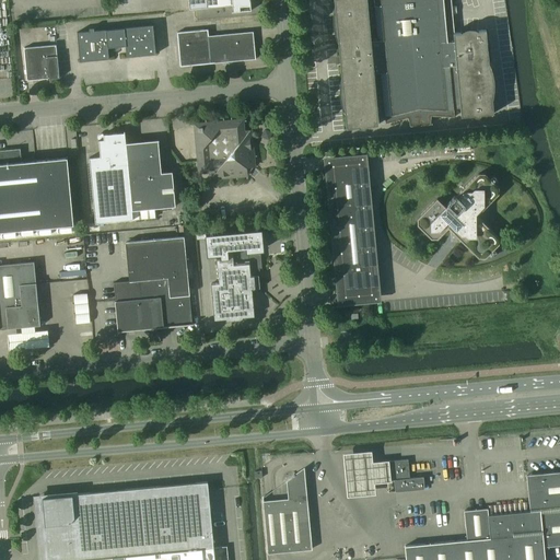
[(252,11),(249,0),(188,0),(189,10),(207,9),(233,6),(234,13),(252,11)]
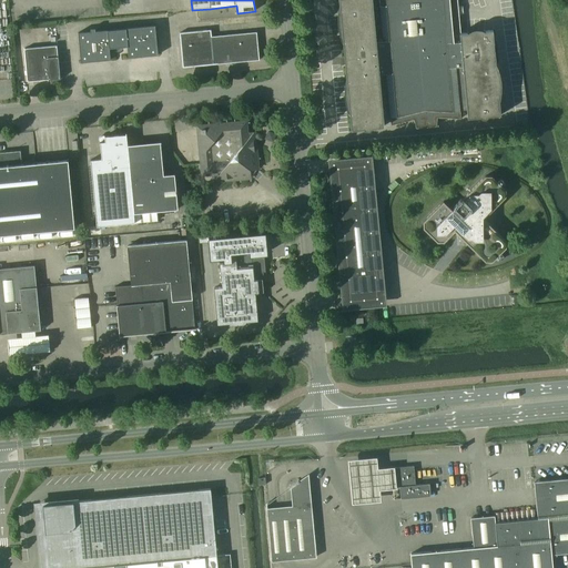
[(474,36),(474,32),(462,33),(457,0),(338,0),(340,6),(342,6),(345,44),(343,44),(346,78),(348,78),(352,115),(350,115),(351,130),(364,128),(365,129),(367,130),(371,129),(372,128),(384,127),(384,119),(391,118),(391,125),(414,120),(416,129),(437,127),(437,118),(462,119),(460,111),(467,111),(468,119),(480,118),(483,119),(487,119),(488,117),(501,115),(500,102),(497,102),(494,64),(496,64),(493,30),(479,32),(480,36),(474,36)]
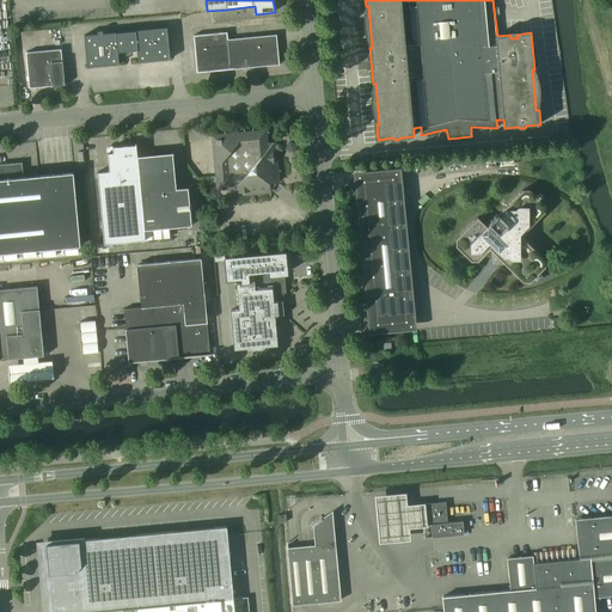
[(170,60),(166,28),(116,32),(84,36),(87,67),(118,65),(117,53),(136,50),(138,62),(170,60)]
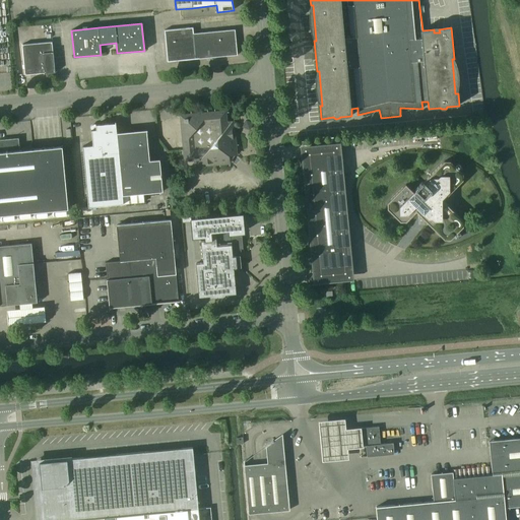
[(237,55),(235,29),(193,34),(193,27),(189,27),(164,30),(167,62),(195,59),(237,55)]
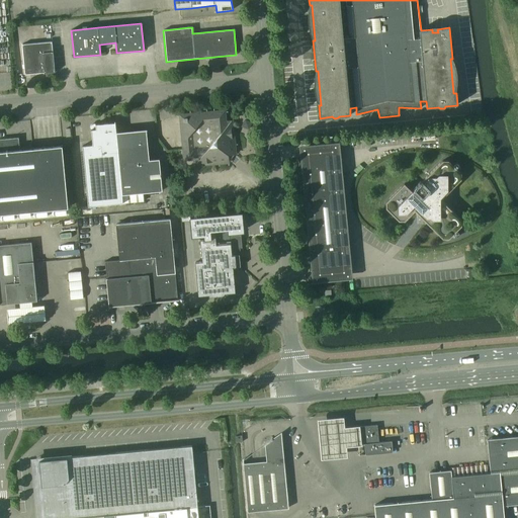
[(55,72),(52,41),(22,45),(25,75),(55,72)]
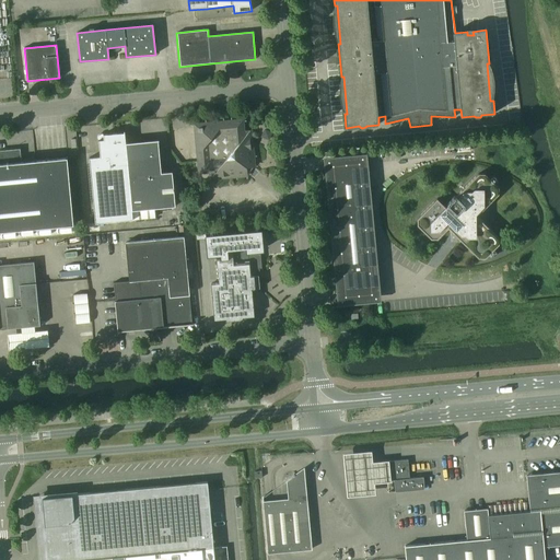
[(0,69),(12,69),(11,57),(0,57),(0,69)]
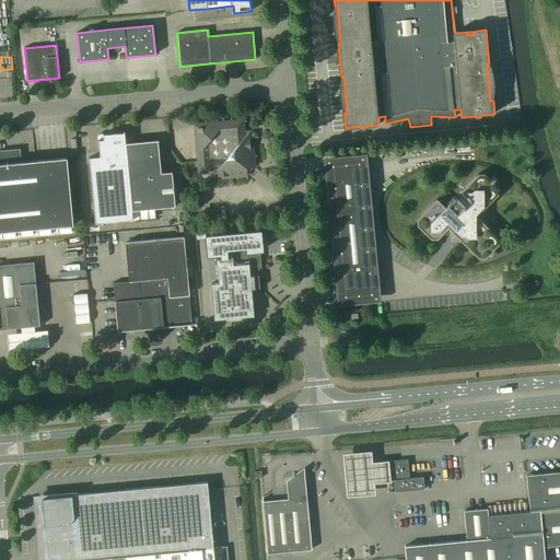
[(246,120),(198,123),(200,179),(251,177),(251,167),(257,167),(256,143),(254,143),(253,130),(247,130),(246,120)]
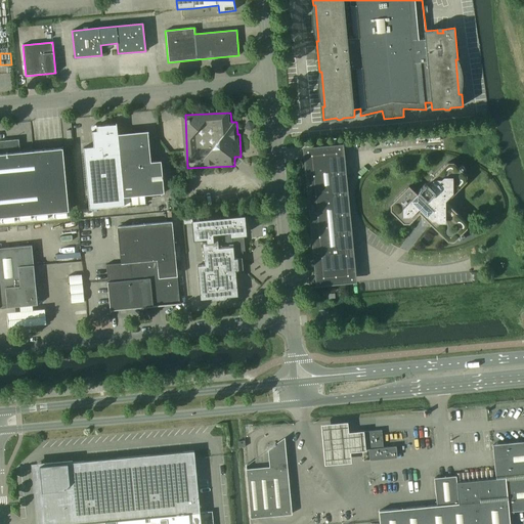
[(124,206),(124,197),(118,134),(117,123),(116,123),(116,124),(96,126),(96,128),(94,131),(92,131),(93,146),(83,147),(89,209),(124,206)]
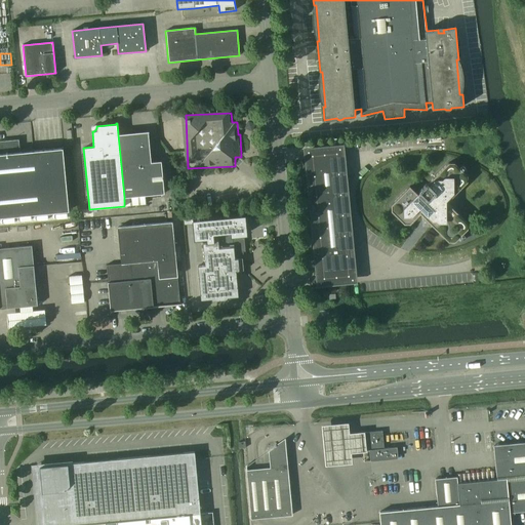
[(164,194),(161,161),(151,162),(148,132),(149,132),(149,131),(118,134),(124,197),(164,194)]
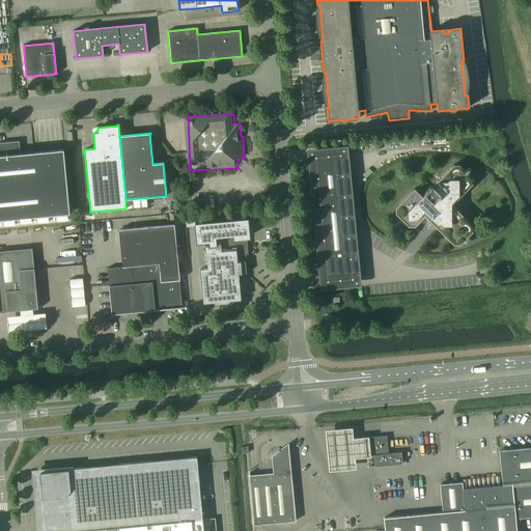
[(0,220),(70,214),(63,150),(63,149),(34,152),(33,152),(21,154),(19,141),(0,142),(0,220)]
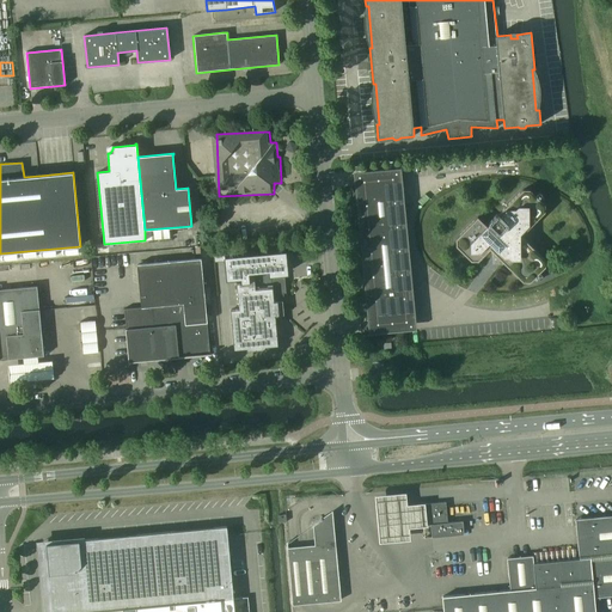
[(396,184),(393,184),(393,185),(373,188),(365,188),(362,188),(360,189),(359,191),(357,194),(357,196),(359,210),(368,311),(368,313),(371,314),(371,316),(372,317),(374,318),(377,318),(379,317),(384,317),(403,316),(405,314),(408,314),(410,313),(411,312),(412,311),(412,308),(412,306),(404,206),(403,194),(402,191),(402,189),(401,188),(398,185),(396,184)]
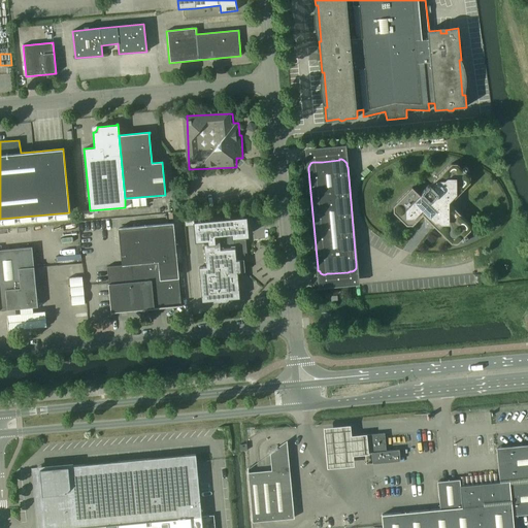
[(394,212),(406,225),(413,225),(423,215),(425,218),(425,223),(430,223),(451,243),(457,243),(470,230),(470,225),(450,204),(470,184),(470,177),(457,164),(451,164),(430,185),(428,186),(422,192),(422,194),(420,195),(413,188),(393,206),(394,212)]
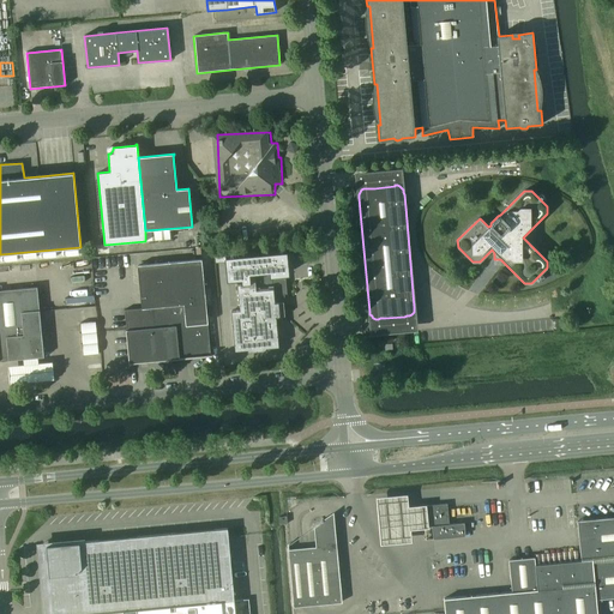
[(284,315),(283,302),(281,302),(280,295),(287,294),(284,275),(287,275),(286,253),(227,259),(228,281),(241,278),(241,284),(238,284),(240,311),(232,312),(235,351),(247,350),(247,351),(266,350),(266,348),(278,347),(276,317),(284,315)]
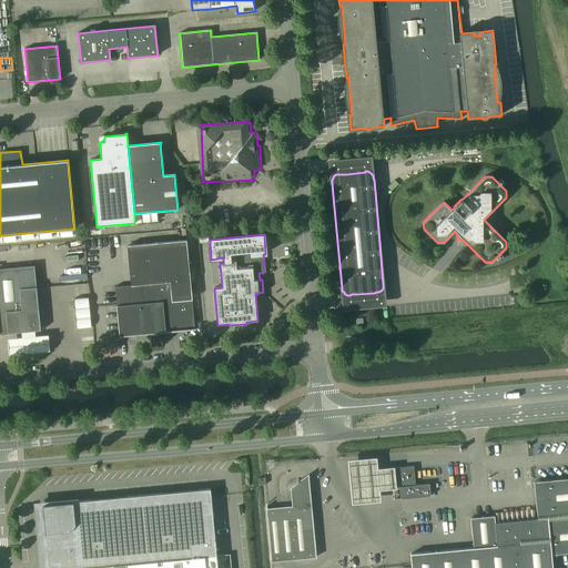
[(186,240),(128,245),(131,285),(115,286),(120,336),(195,328),(186,240)]
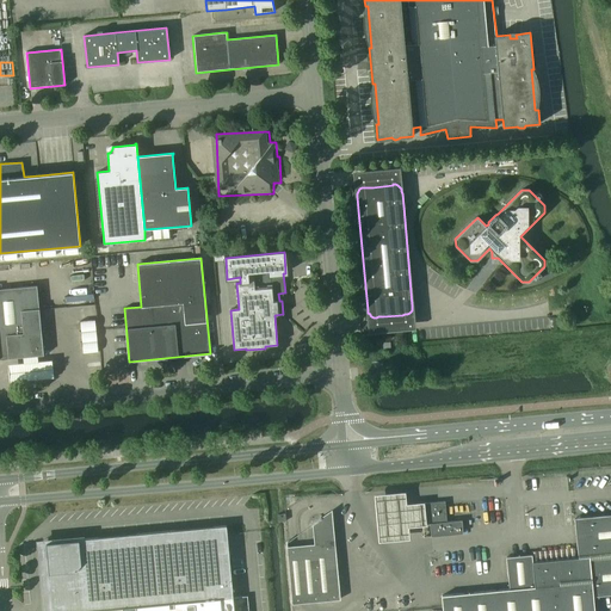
[(37,285),(0,289),(0,358),(10,358),(23,357),(26,357),(37,356),(44,355),(39,309),(37,285)]
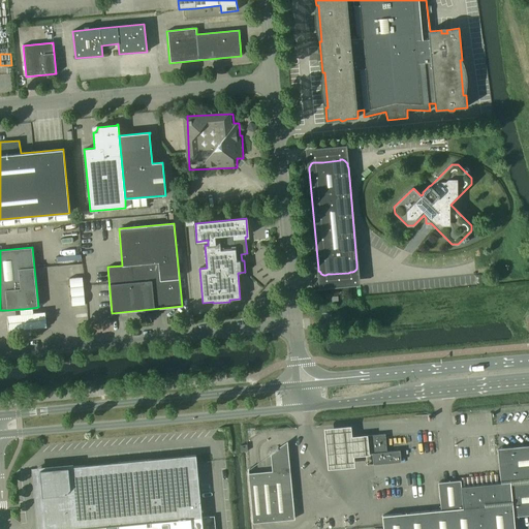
[(72,278),(73,306),(87,306),(86,278),(72,278)]
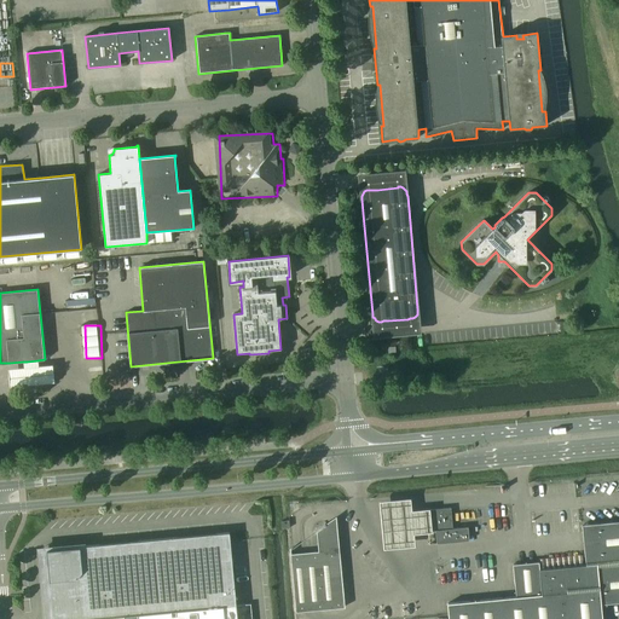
[(409,498),(380,501),(381,509),(385,549),(416,547),(415,532),(428,531),(426,509),(410,510),(409,498)]
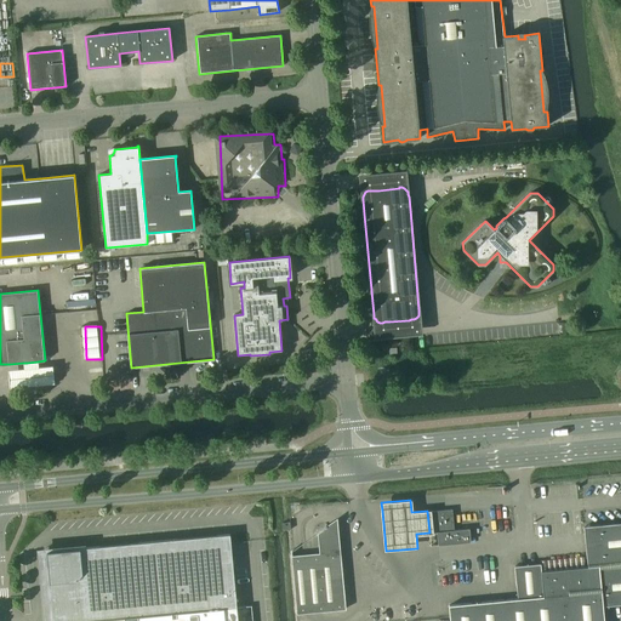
[(454,530),(453,508),(427,511),(429,533),(438,531),(439,545),(471,542),(469,529),(454,530)]
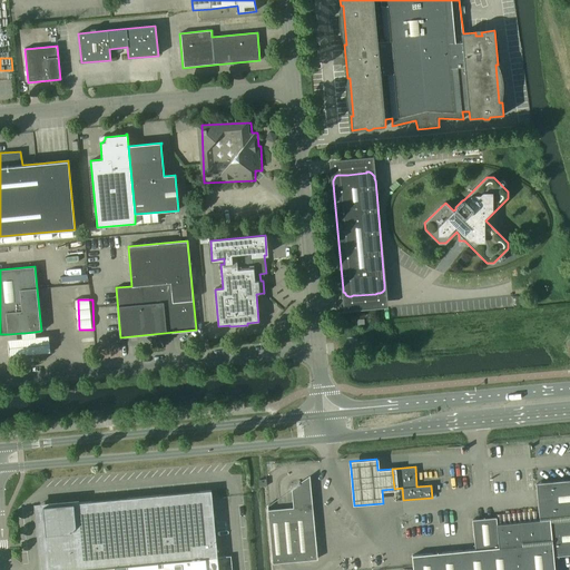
[(554,569),(553,557),(563,556),(569,554),(569,480),(536,483),(539,520),(497,524),(497,518),(472,520),(474,550),(412,556),(412,569),(554,569)]
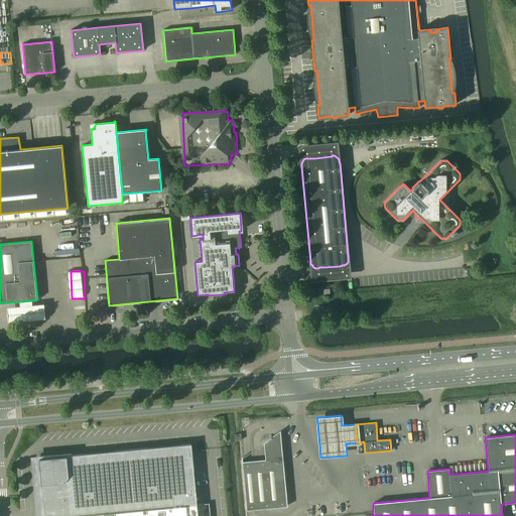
[(39,466),(43,515),(198,515),(197,505),(185,506),(185,496),(196,495),(190,443),(47,458),(39,466)]
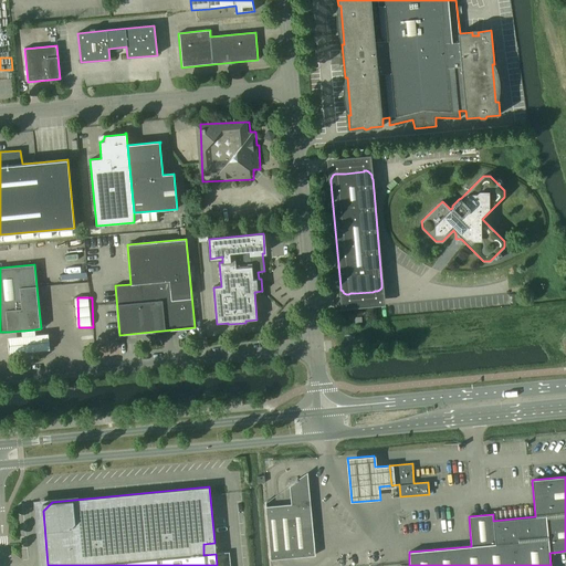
[(296,557),(291,504),(266,506),(266,501),(264,501),(270,559),(296,557)]
